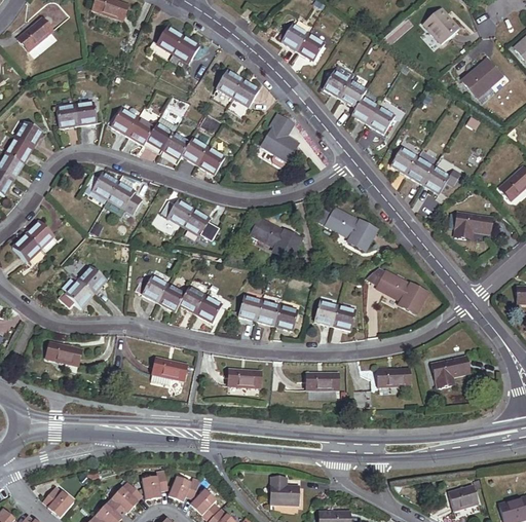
[(128,4),(117,0),(96,0),(92,8),(122,20),(128,4)]
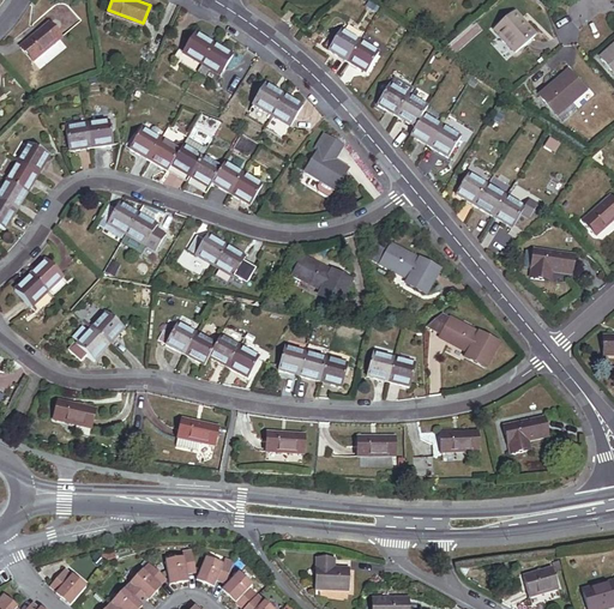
[(299,10),(290,4),(282,13),(290,19),(299,10)]
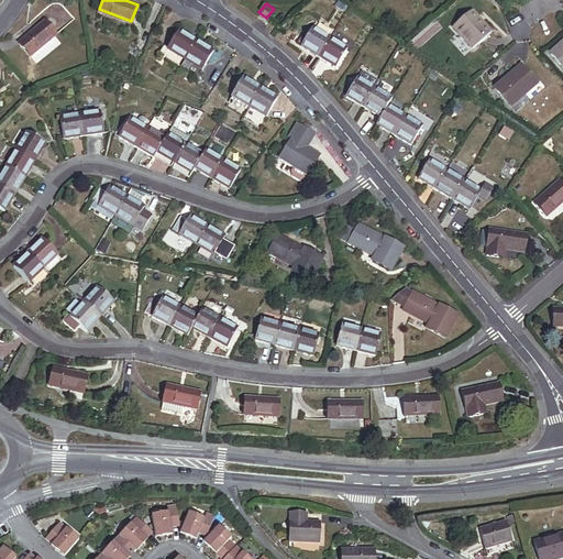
[(483,20),(472,8),(454,23),(473,44),(490,29),(483,20)]
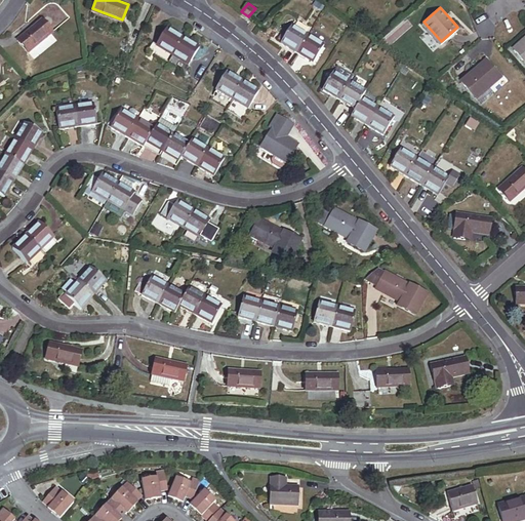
[(42,17),(17,37),(28,49),(51,29),(42,17)]
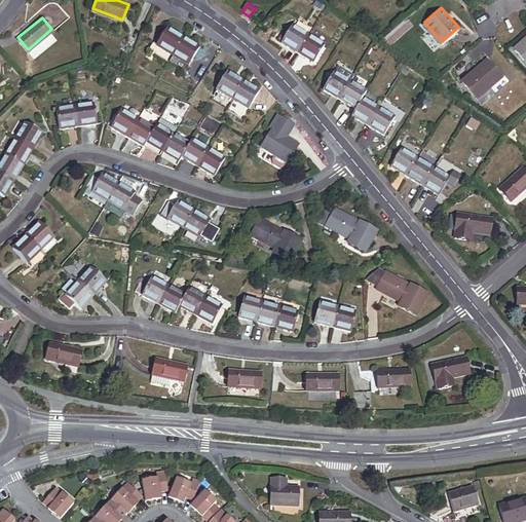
[(297,49),(308,32),(293,23),(282,40),(297,49)]
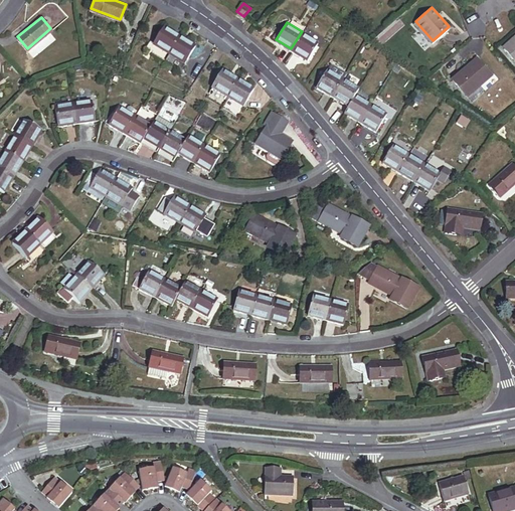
[(169,52),(179,35),(164,25),(154,42),(169,52)]
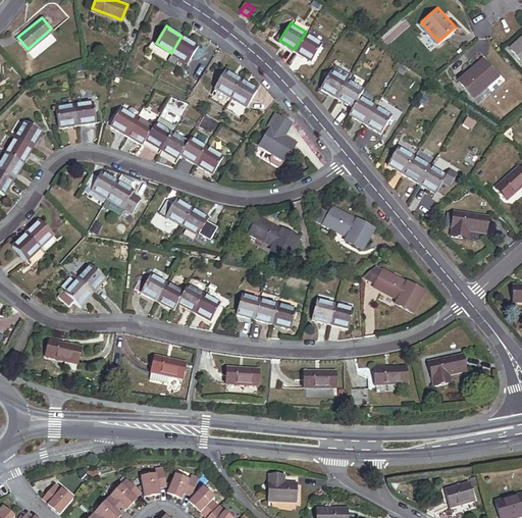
[(311,59),(321,42),(306,32),(295,49),(311,59)]
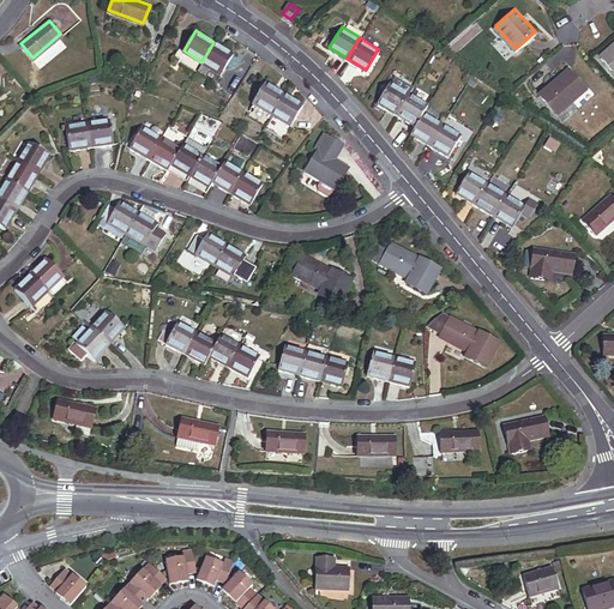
[(613,41),(601,53),(613,67),(613,41)]
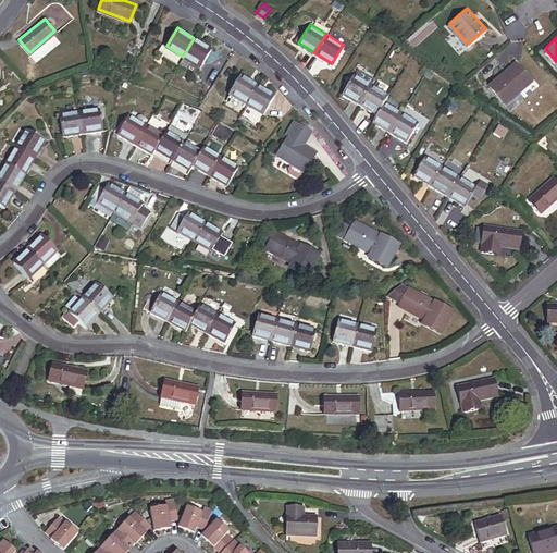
[(200,66),(211,48),(194,38),(183,57),(200,66)]
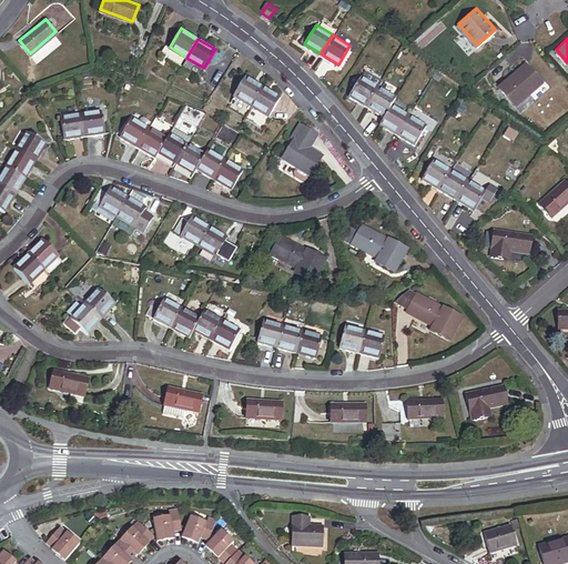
[(523,64),(499,84),(515,103),(516,103),(530,91),(541,81),(526,62),(523,64)]
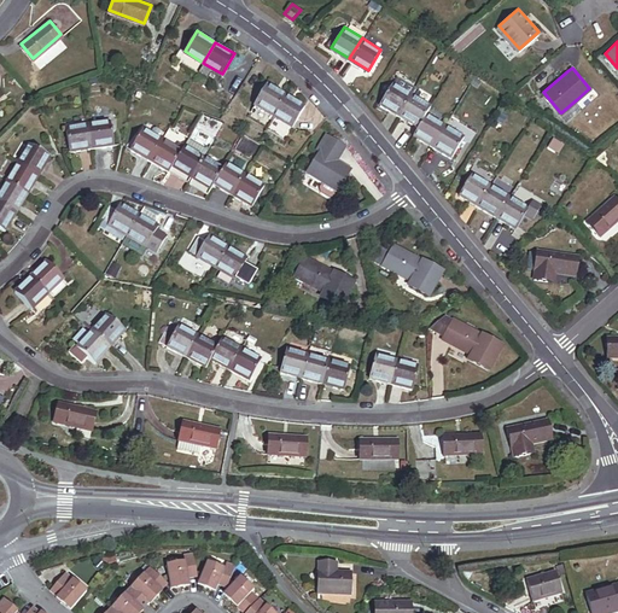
[(412,93),(415,86),(397,75),(380,101),(398,114),(412,93)]
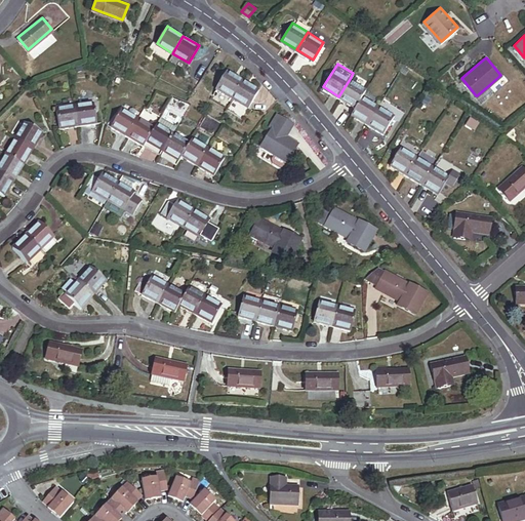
[(232,96),(243,79),(228,70),(216,87),(232,96)]
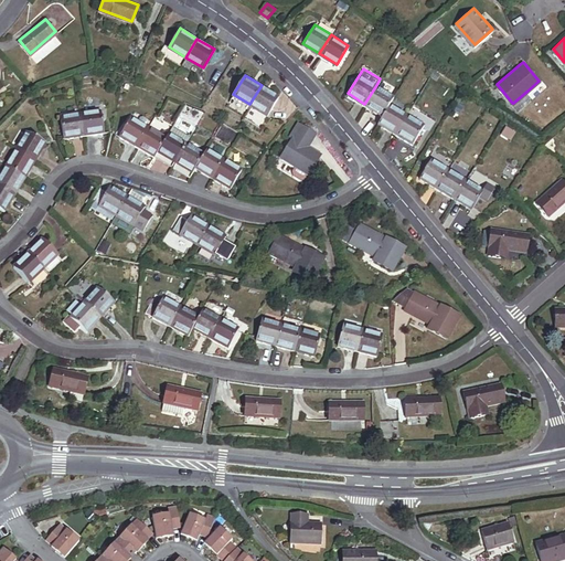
[(398,86),(381,76),(380,78),(376,85),(394,95),(398,86)]
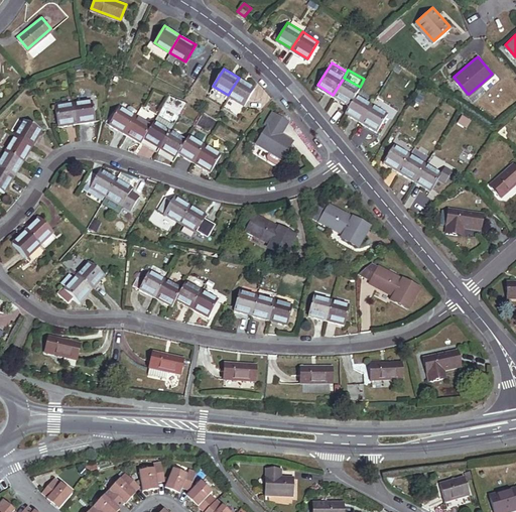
[(244,105),(254,87),(239,78),(228,95),(244,105)]
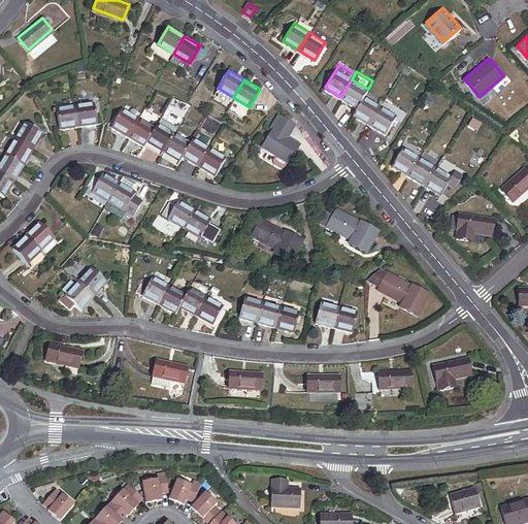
[(364,96),(368,89),(352,79),(340,97),(357,106),(364,96)]
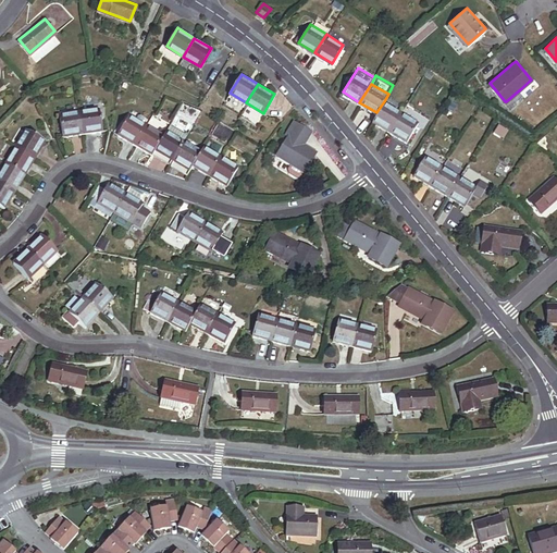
[(523,94),(520,89),(506,101),(509,106),(523,94)]
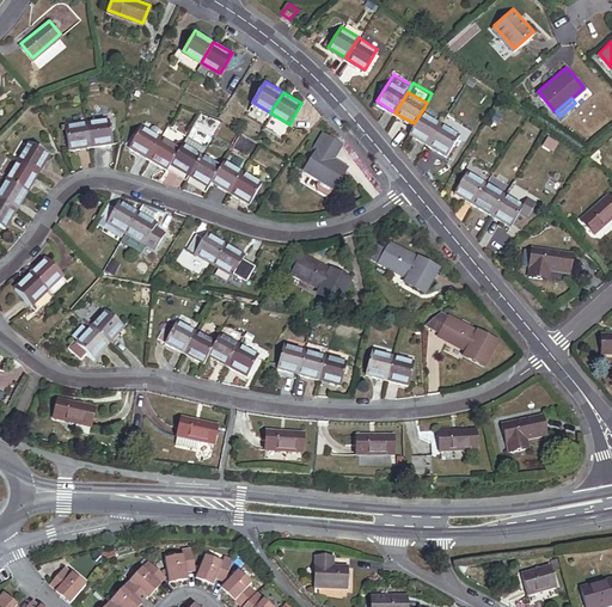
[(445,114),(427,103),(422,111),(440,122),(445,115),(445,114)]
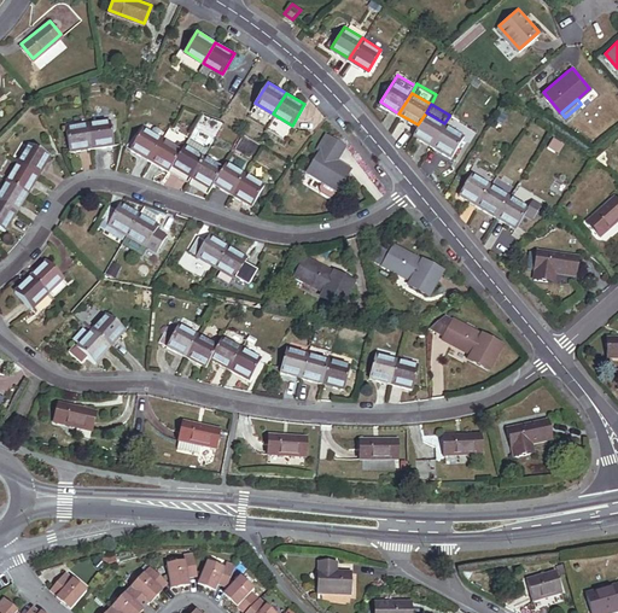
[(432,144),(444,123),(426,112),(418,124),(414,133),(432,144)]
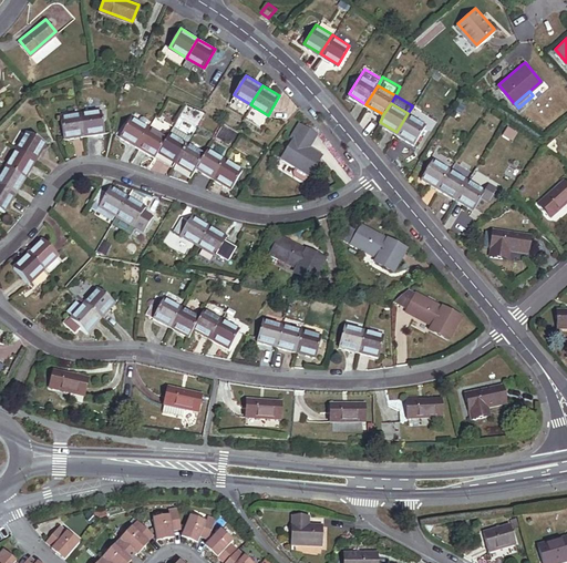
[(412,106),(408,113),(425,123),(430,118),(412,106)]
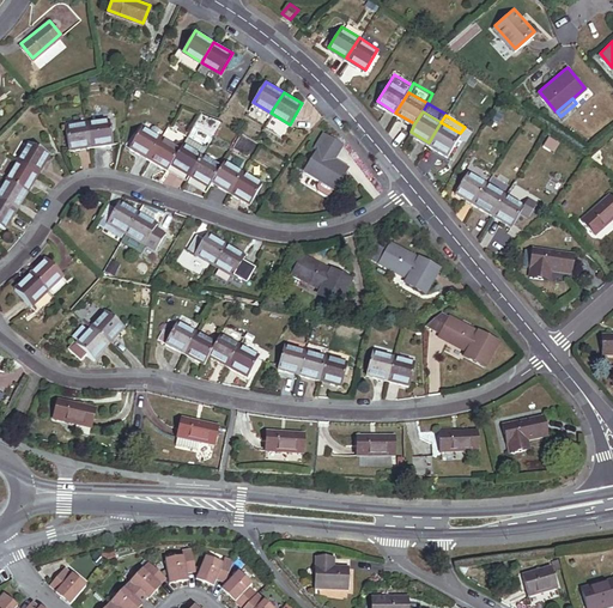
[(113,141),(109,117),(86,121),(90,144),(113,141)]
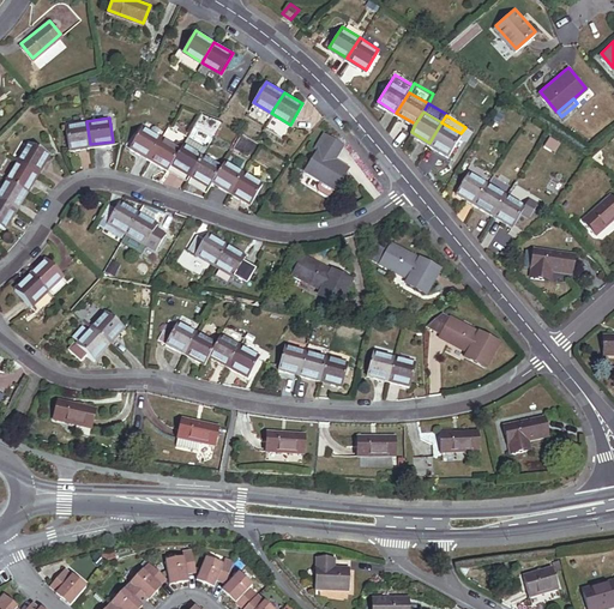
[(90,144),(86,121),(66,124),(68,148),(90,144)]
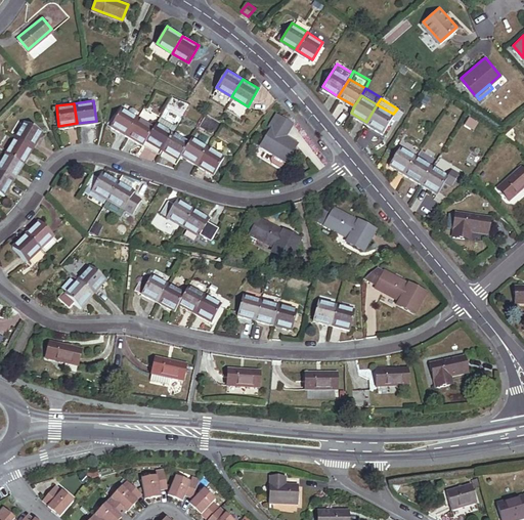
[(383,131),(393,114),(377,104),(366,122),(383,131)]
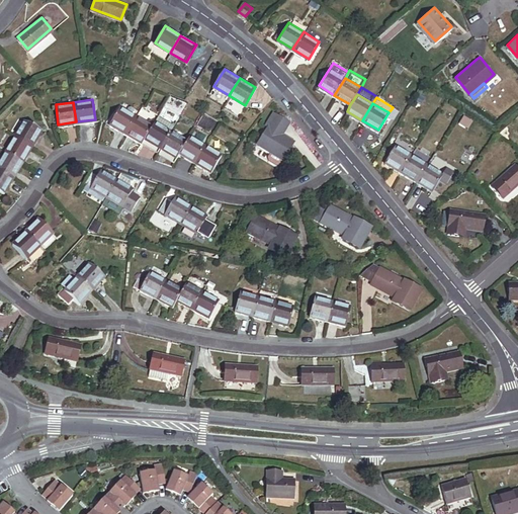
[(125,133),(136,115),(120,106),(109,123),(125,133)]
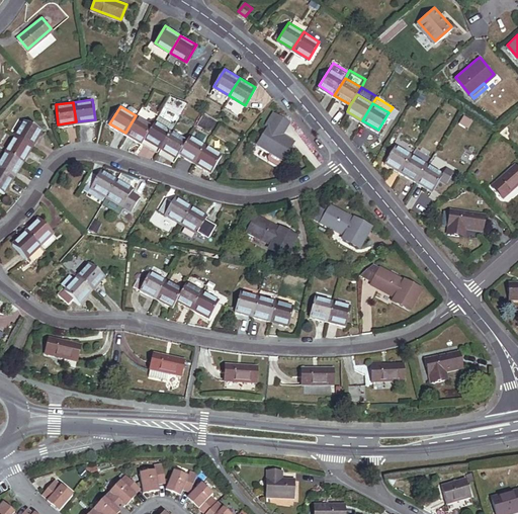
[(159,114),(155,120),(145,139),(160,147),(170,130),(174,123),(159,114)]
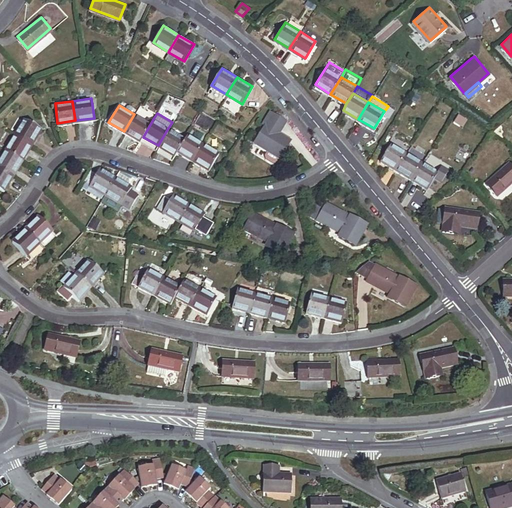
[(290,140),(279,133),(286,121),(274,113),(267,126),(265,125),(255,141),(267,149),(279,157),(290,140)]
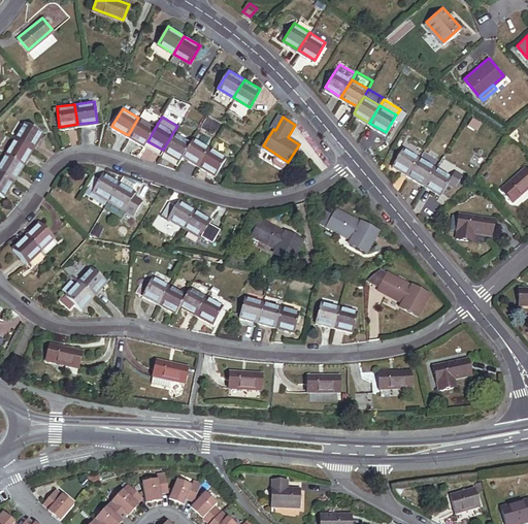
[(150,124),(138,118),(128,135),(144,145),(147,141),(158,123),(152,120),(150,124)]
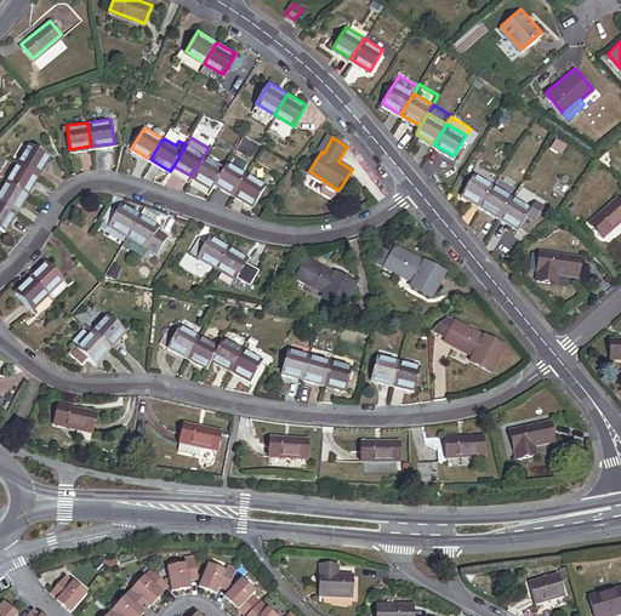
[(39,175),(50,155),(29,143),(18,161),(39,175)]
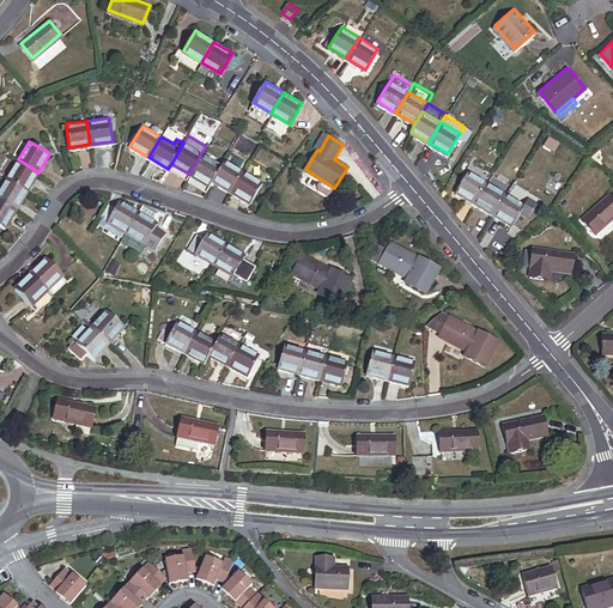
[(429,168),(435,152),(424,147),(418,164),(429,168)]
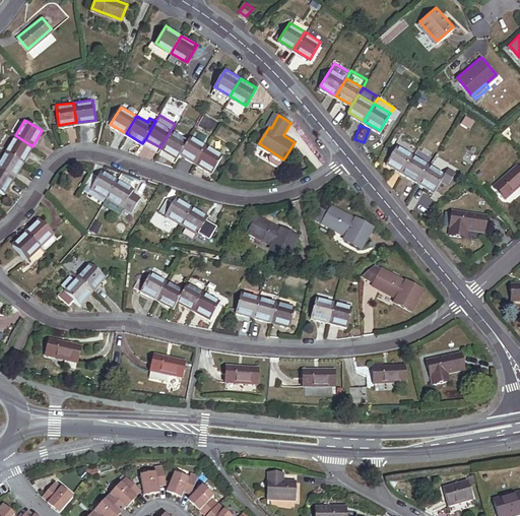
[(180,152),(188,139),(171,130),(160,147),(178,157),(180,152)]
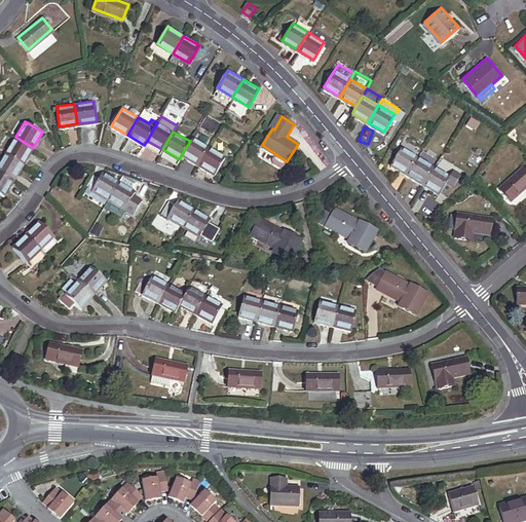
[(23,163),(33,148),(15,137),(5,153),(23,163)]
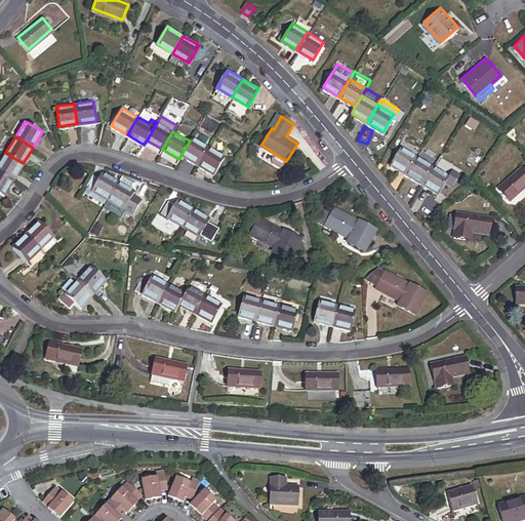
[(198,164),(208,147),(192,136),(190,141),(182,154),(198,164)]
